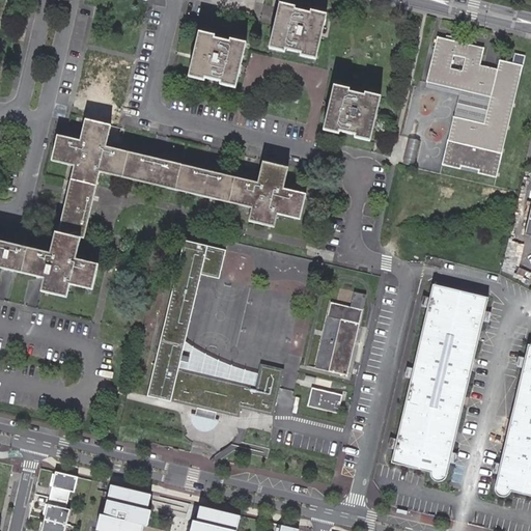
[(297,8),(280,4),(269,50),(285,53),(286,51),(301,54),(301,57),(316,60),(327,15),(311,11),(311,14),(296,10),(297,8)]
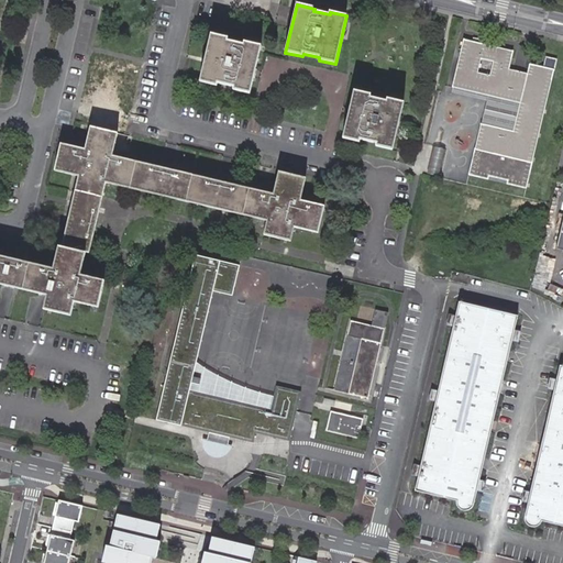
[(228,40),(211,35),(200,84),(217,87),(218,85),(233,89),(232,91),(250,96),(262,47),(244,43),(243,45),(228,42),(228,40)]
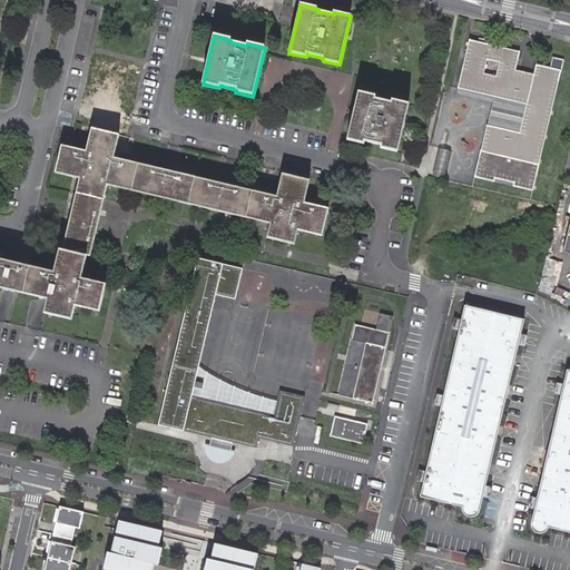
[(519,52),(469,40),(457,89),(527,105),(519,135),(487,128),(475,178),(532,190),(560,71),(534,66),(533,74),(514,70),(519,52)]
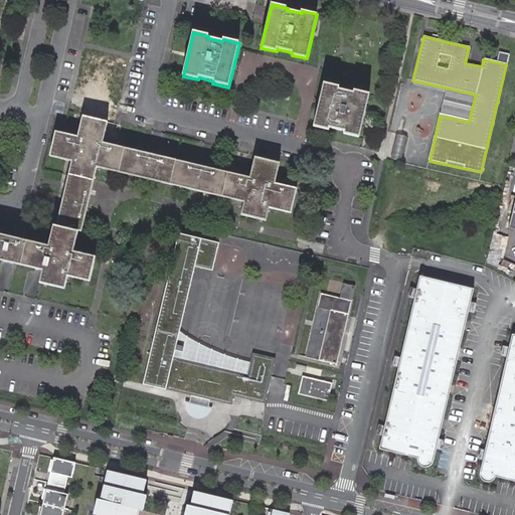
[(0,233),(0,260),(45,272),(42,284),(67,290),(70,278),(90,283),(96,258),(73,251),(78,231),(81,231),(98,168),(244,204),(241,216),(267,223),(270,210),(292,215),(297,191),(276,186),(281,166),(255,159),(250,180),(103,144),(121,71),(97,65),(79,138),(57,133),(51,157),(73,162),(57,225),(53,224),(48,245),(0,233)]
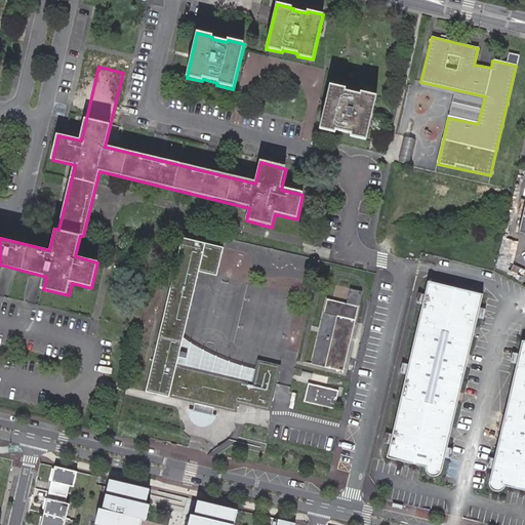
[(345,88),(330,85),(320,129),(334,133),(335,130),(350,134),(351,137),(365,140),(375,95),(361,91),(360,94),(346,91),(345,88)]
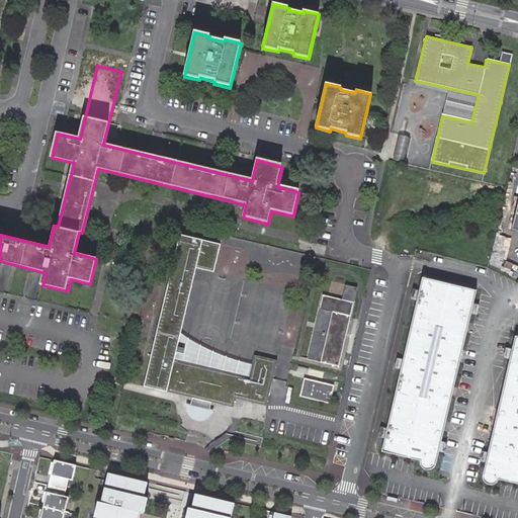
[(395,160),(402,162),(407,140),(400,138),(395,160)]
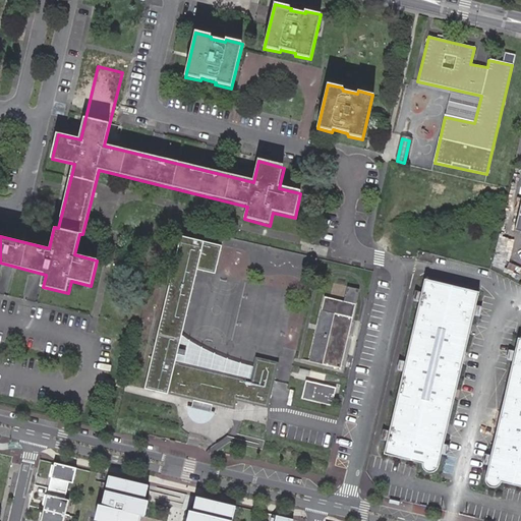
[(236,401),(244,404),(266,409),(277,363),(254,358),(248,381),(174,363),(196,270),(213,274),(220,246),(180,237),(143,389),(192,401),(212,405),(234,410),(236,401)]
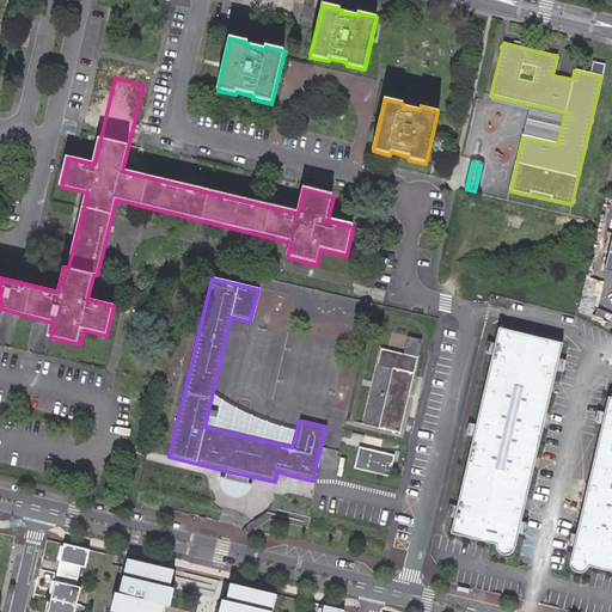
[(564,344),(564,343),(501,328),(500,329),(451,534),(452,536),(496,546),(497,552),(505,558),(512,556),(516,551),(525,513),(516,512),(516,506),(519,503),(521,503),(526,507),(564,344)]
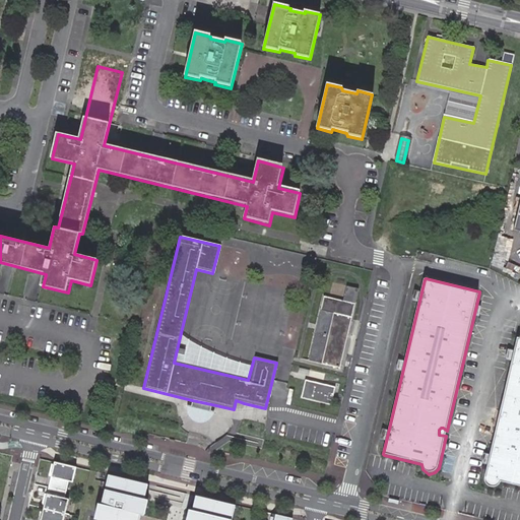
[(338,369),(358,289),(346,287),(342,302),(321,297),(305,361),(338,369)]
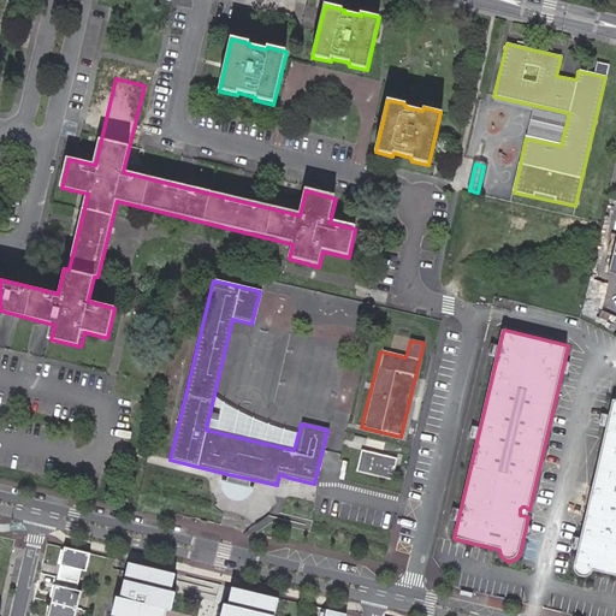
[(596,575),(615,579),(615,404),(611,403),(608,421),(600,449),(597,461),(593,478),(584,519),(579,544),(572,570),(572,573),(574,578),(576,579),(580,580),(582,581),(587,579),(590,576),(591,574),(596,575)]
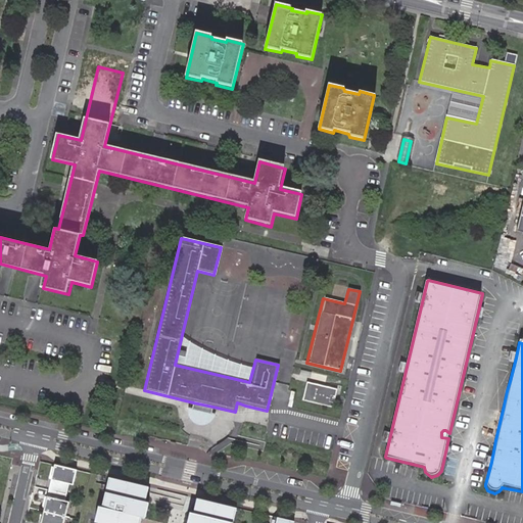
[(335,390),(305,382),(301,401),(331,409),(335,390)]
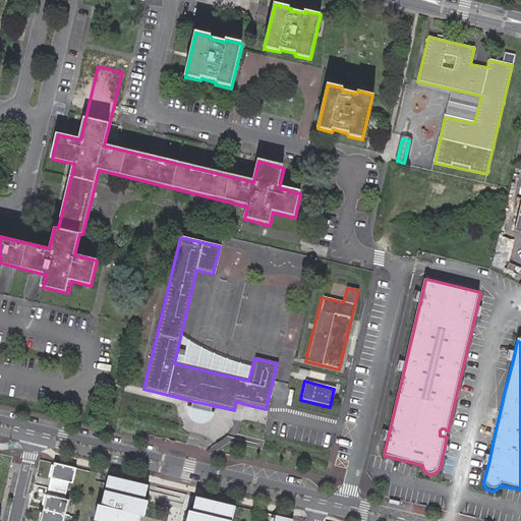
[(212,405),(192,401),(190,408),(186,407),(186,411),(187,416),(189,420),(193,422),(197,424),(201,425),(207,423),(210,421),(213,418),(215,413),(210,412),(212,405)]
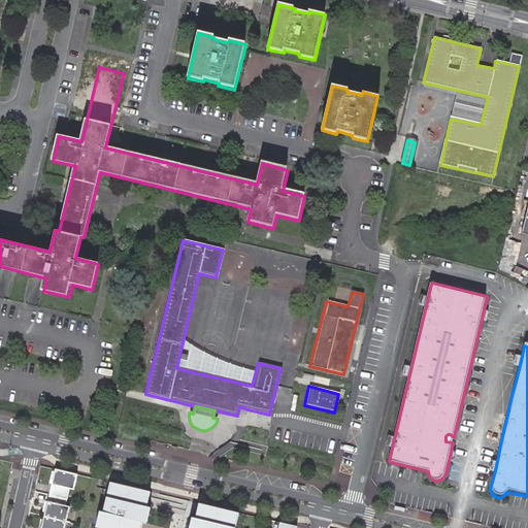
[(73,490),(77,474),(55,469),(48,495),(67,499),(69,489),(73,490)]
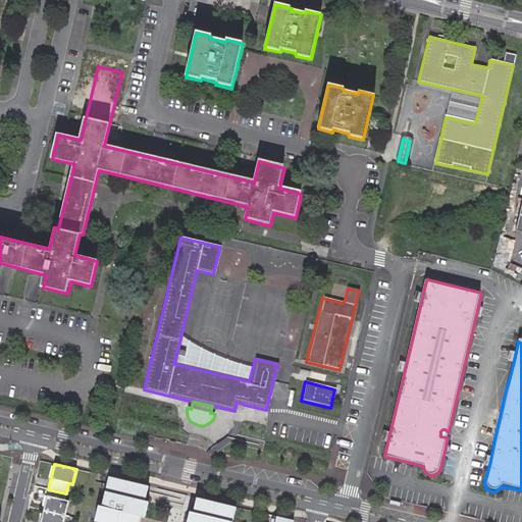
[(148,486),(108,477),(97,521),(139,521),(142,515),(145,501),(148,486)]
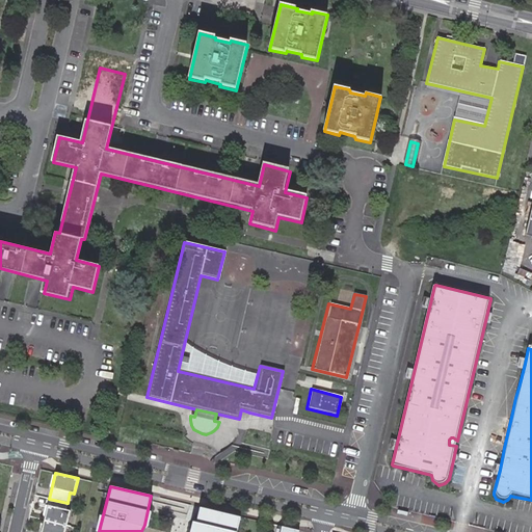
[(68,503),(49,499),(44,521),(67,526),(70,510),(65,509),(68,503)]
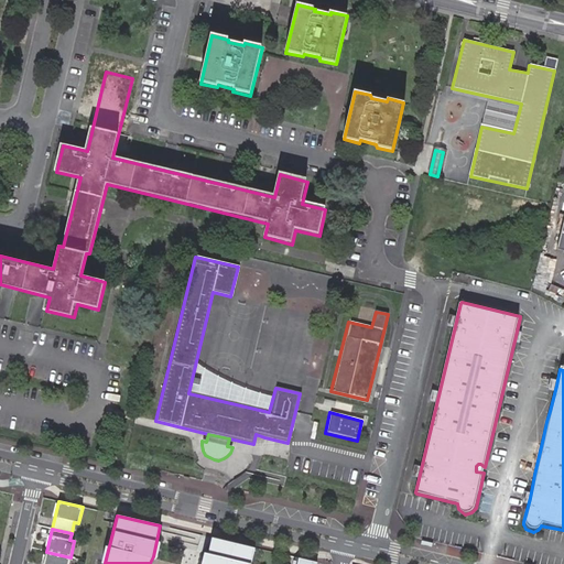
[(249,563),(253,548),(213,538),(208,553),(206,563),(249,563)]
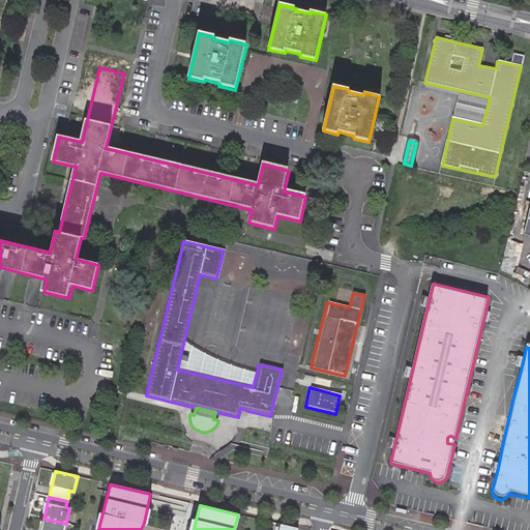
[(64,529),(66,524),(43,519),(40,529),(64,529)]
